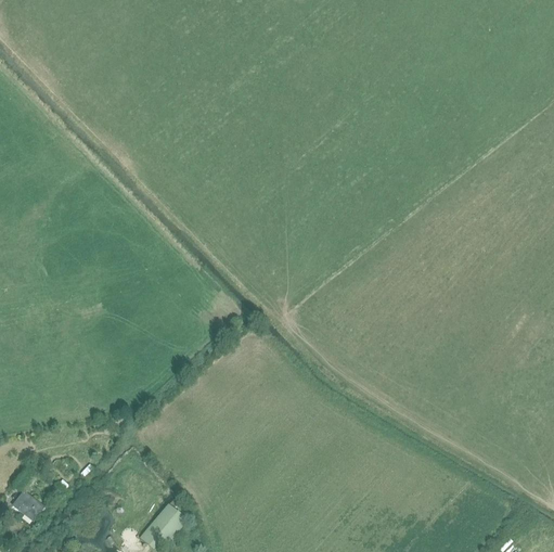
[(218,305),(211,310),(217,317),(223,311),(218,305)]
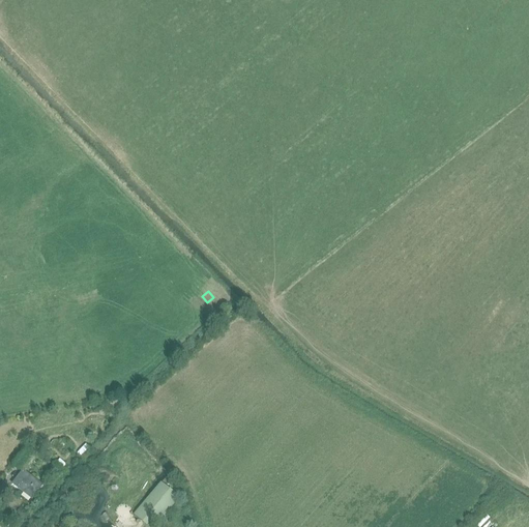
[(79,452),(88,442),(84,439),(75,448),(79,452)]
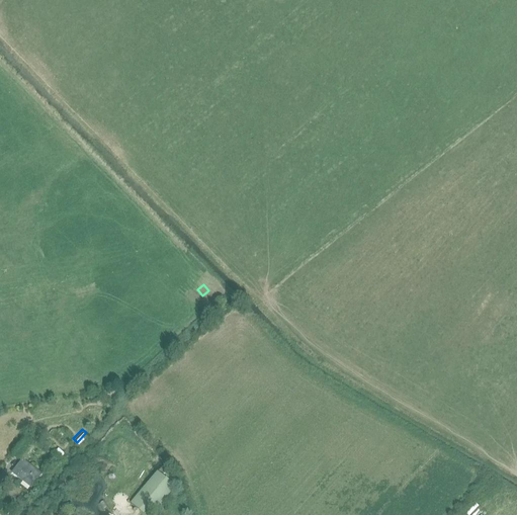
[(20,457),(32,441),(25,437),(13,452),(20,457)]
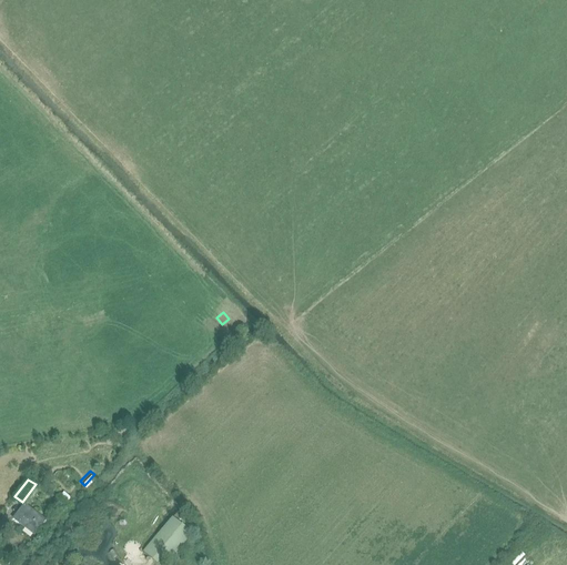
[(56,496),(51,502),(59,510),(63,504),(56,496)]
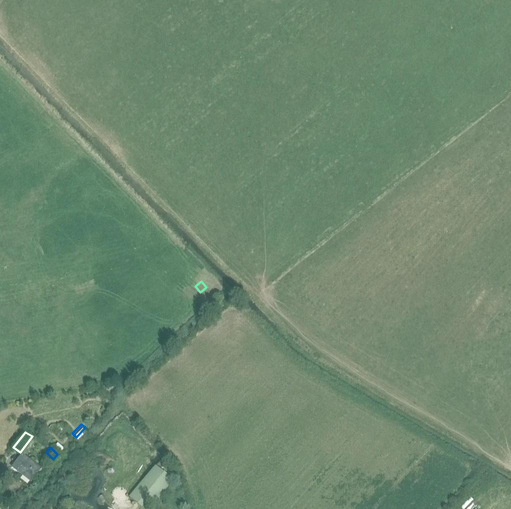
[(30,479),(39,467),(21,453),(15,461),(19,464),(16,468),(30,479)]
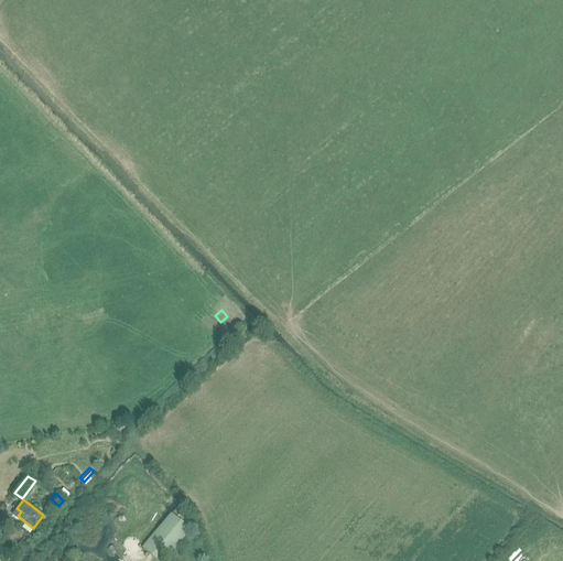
[(171,511),(141,546),(160,560),(162,560),(191,527),(171,511)]
